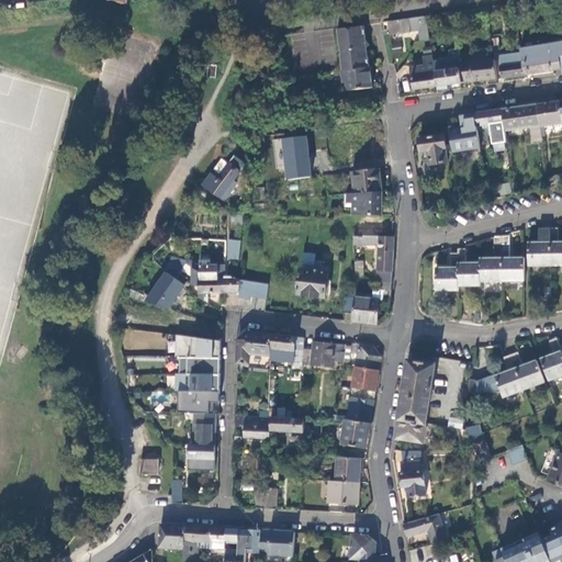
[(549,0),(543,0),(520,3),(521,11),(550,8),(549,0)]
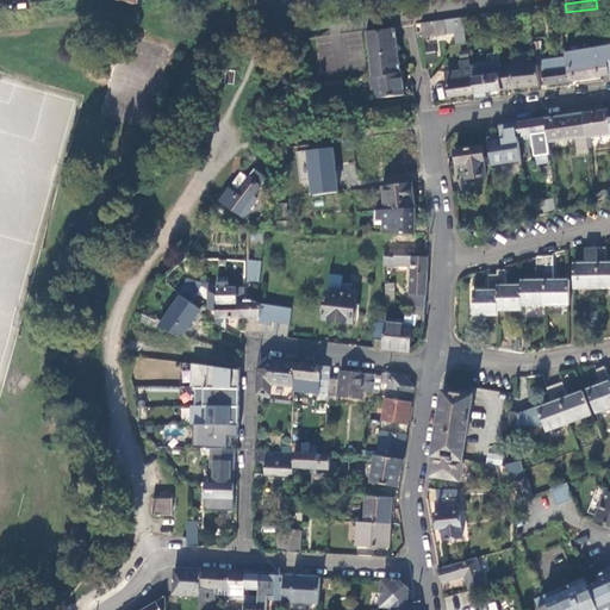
[(421,24),(422,33),(423,39),(447,37),(446,36),(455,35),(458,44),(467,43),(462,18),(421,24)]
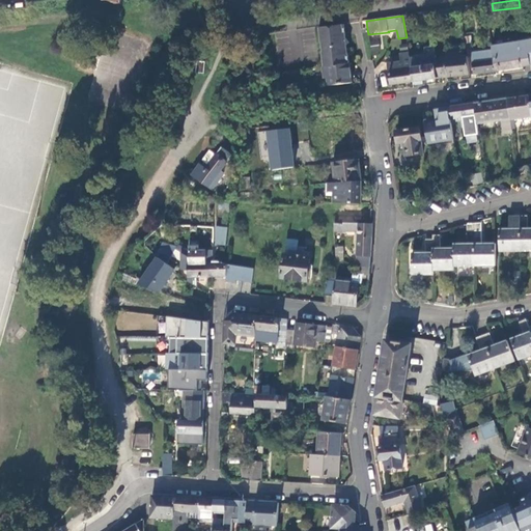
[(324,67),(351,64),(348,53),(343,47),(350,43),(345,36),(344,35),(340,38),(338,37),(337,27),(319,30),(324,67)]
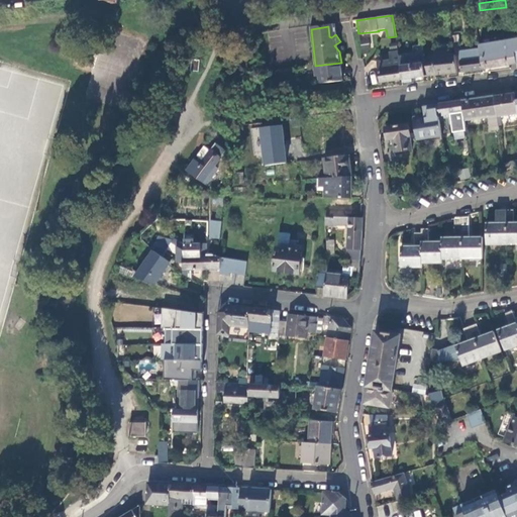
[(516,36),(504,38),(509,65),(516,63),(516,36)]
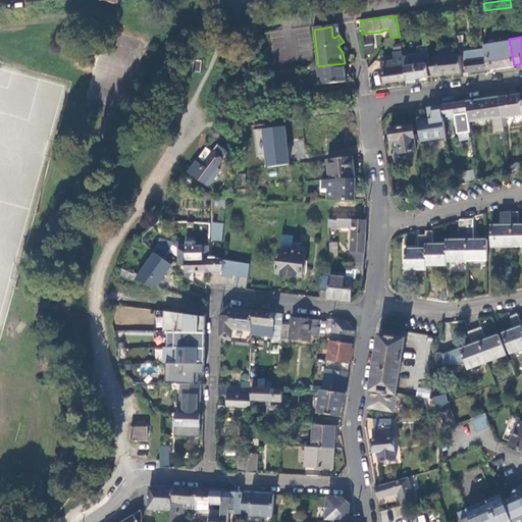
[(493,44),(483,46),(484,49),(487,69),(514,65),(509,38),(497,43),(497,41),(493,42),(493,44)]
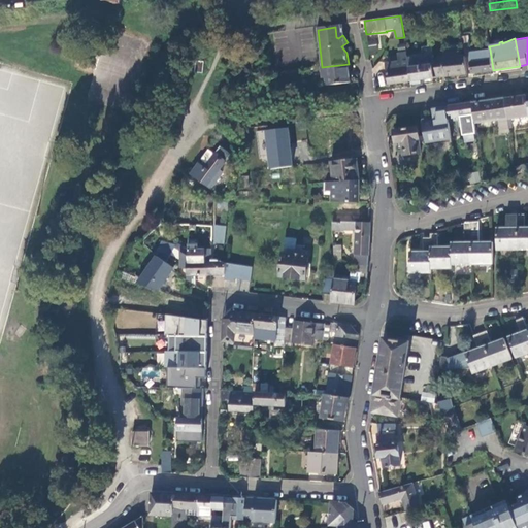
[(368,44),(369,53),(377,52),(377,43),(368,44)]
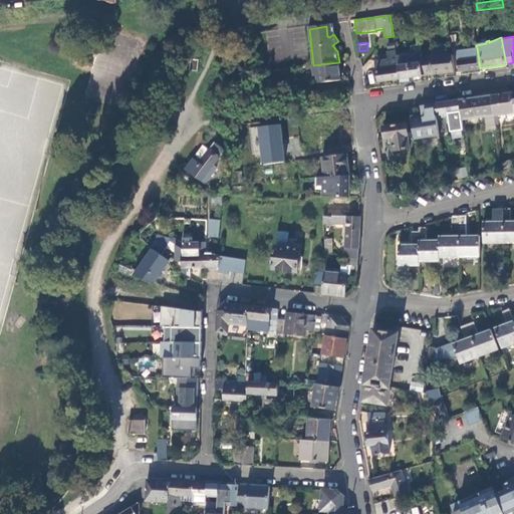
[(460,71),(480,68),(477,48),(463,50),(463,53),(457,54),(460,71)]
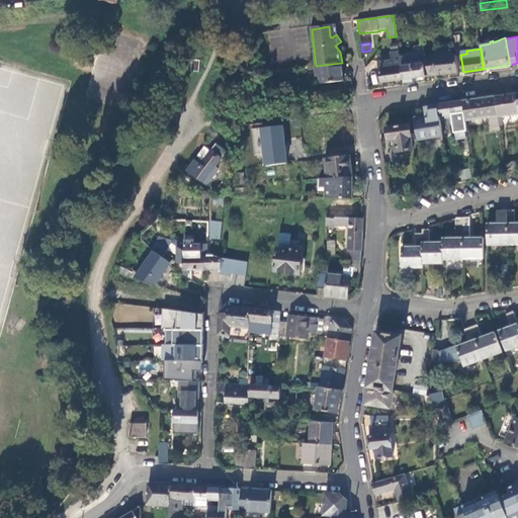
[(381,83),(404,79),(401,62),(399,52),(392,53),(393,61),(378,63),(381,83)]
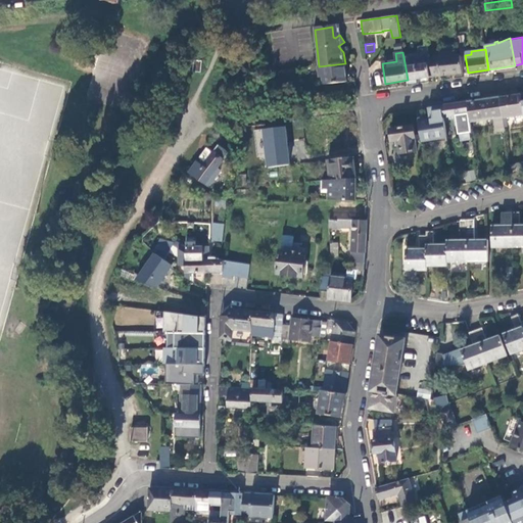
[(461,55),(430,59),(433,77),(463,73),(461,55)]
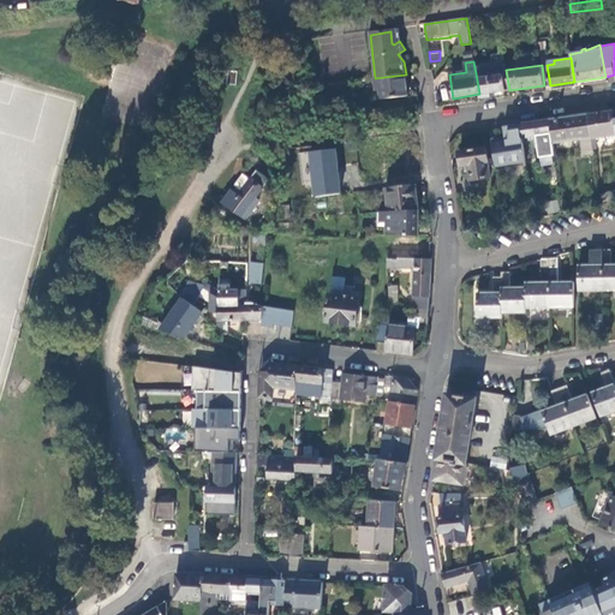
[(476,73),(479,94),(506,90),(503,76),(490,77),(489,71),(476,73)]
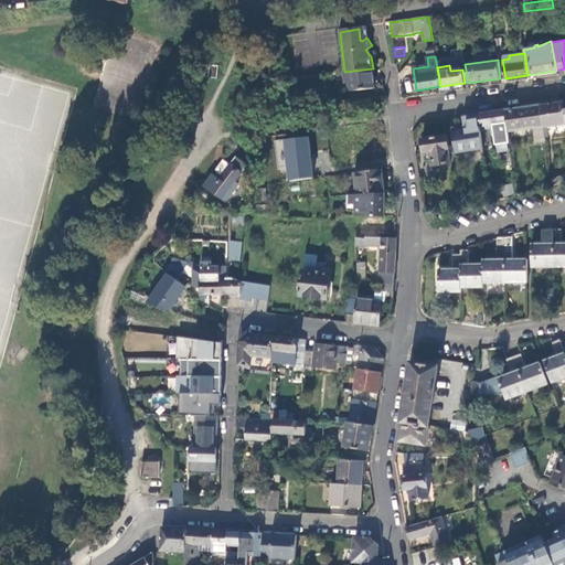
[(219,68),(200,67),(199,80),(217,81),(219,68)]
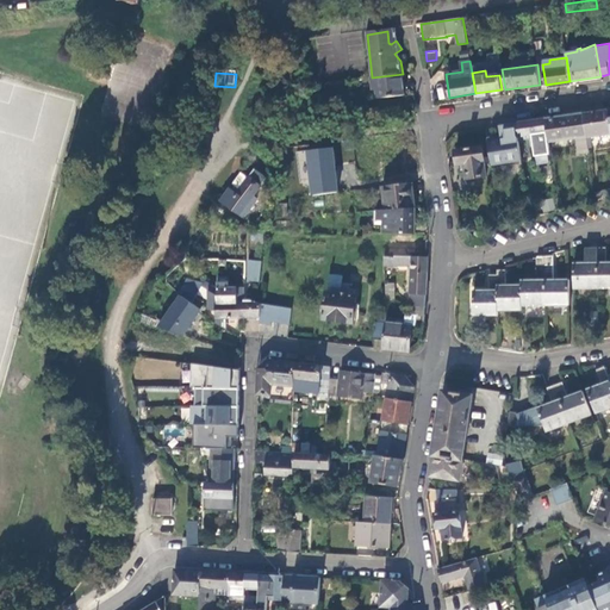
[(379,99),(405,97),(403,74),(372,78),(374,91),(378,91),(379,99)]
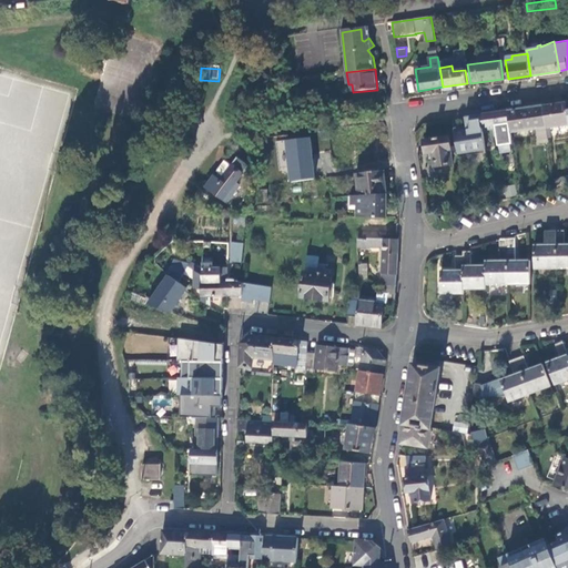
[(567,124),(567,113),(567,103),(553,105),(544,107),(547,128),(567,124)]
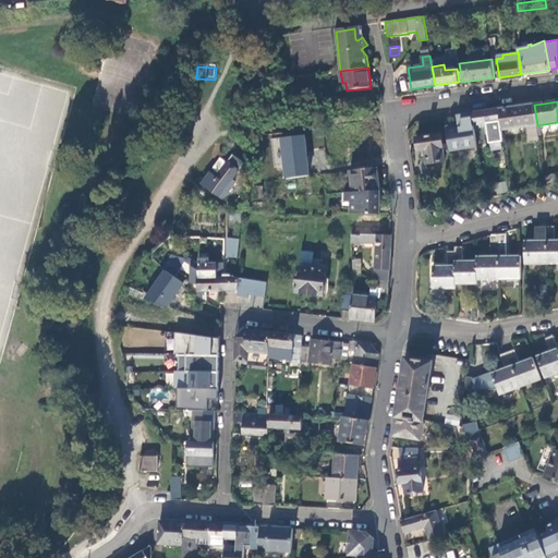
[(537,125),(534,105),(514,108),(499,110),(502,131),(528,128),(530,137),(538,136),(537,125)]
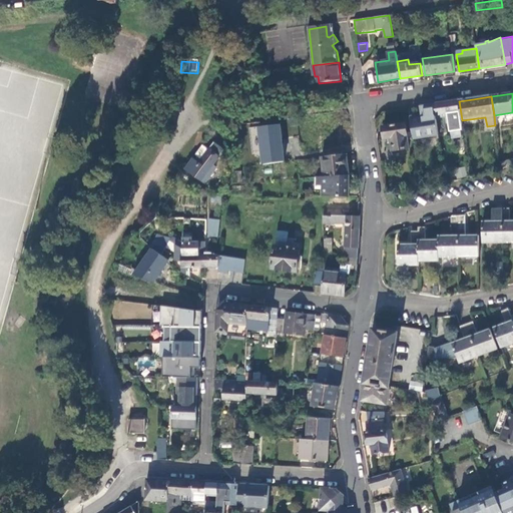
[(462,120),(459,101),(445,103),(434,104),(435,115),(436,119),(449,117),(451,132),(463,130),(462,120)]
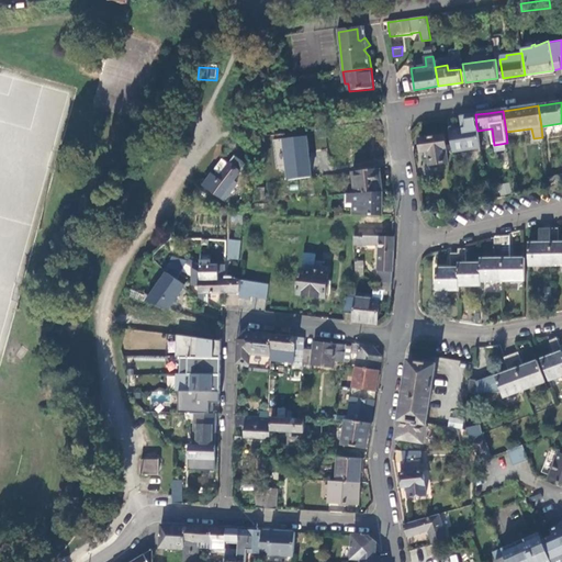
[(453,152),(480,148),(478,131),(476,126),(450,131),(453,152)]
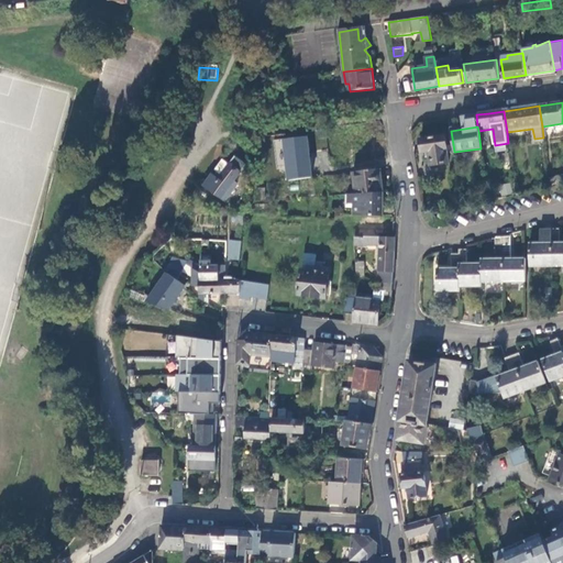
[(276,140),(283,181),(312,177),(306,135),(276,140)]
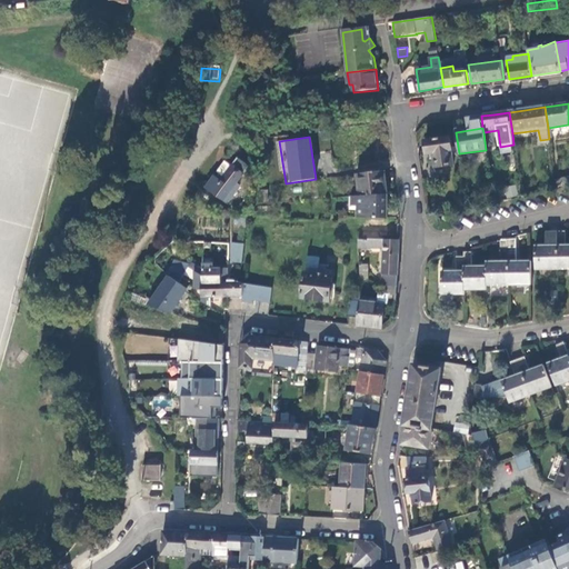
[(433,153),(436,167),(455,165),(450,137),(426,140),(428,155),(433,153)]
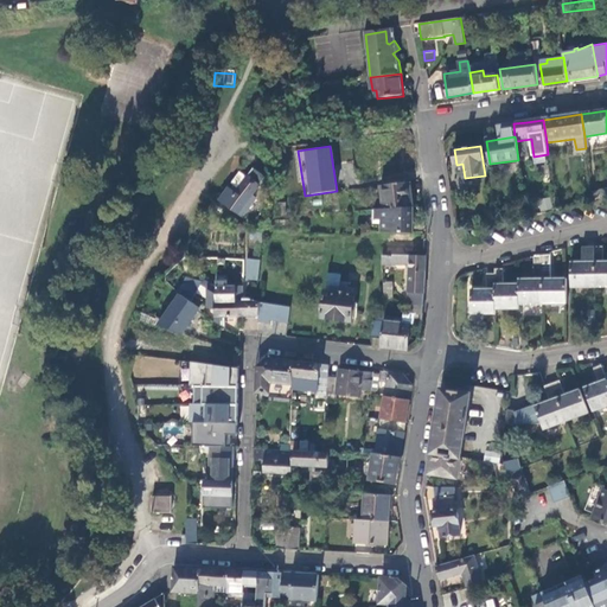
[(376,149),(379,177),(407,174),(407,170),(403,170),(400,147),(376,149)]
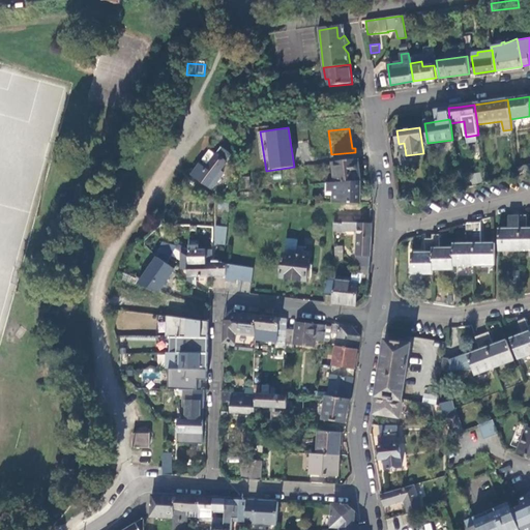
[(222,148),(216,155),(209,150),(202,160),(209,165),(206,169),(200,165),(193,175),(209,187),(214,180),(216,182),(225,173),(222,171),(232,156),(222,148)]
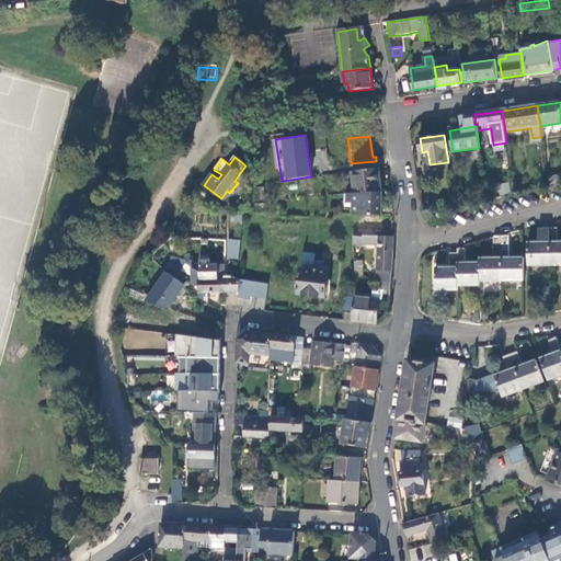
[(379,168),(352,172),(355,193),(381,192),(382,192),(379,168)]
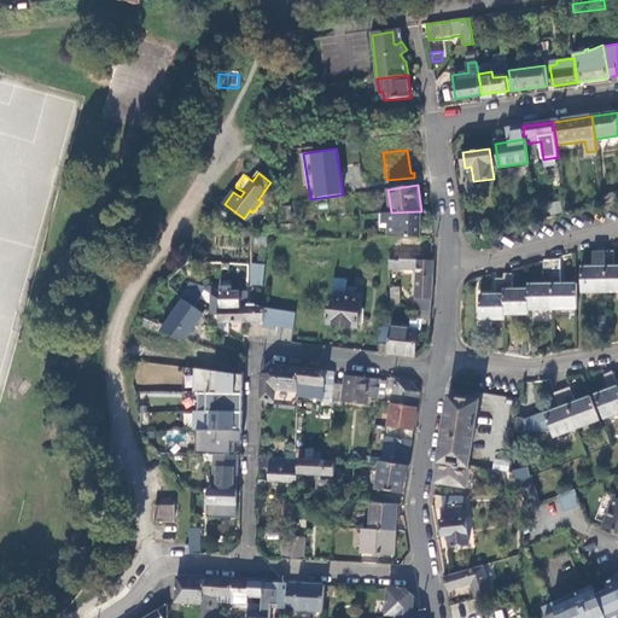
[(617,190),(604,194),(605,203),(617,199),(617,190)]
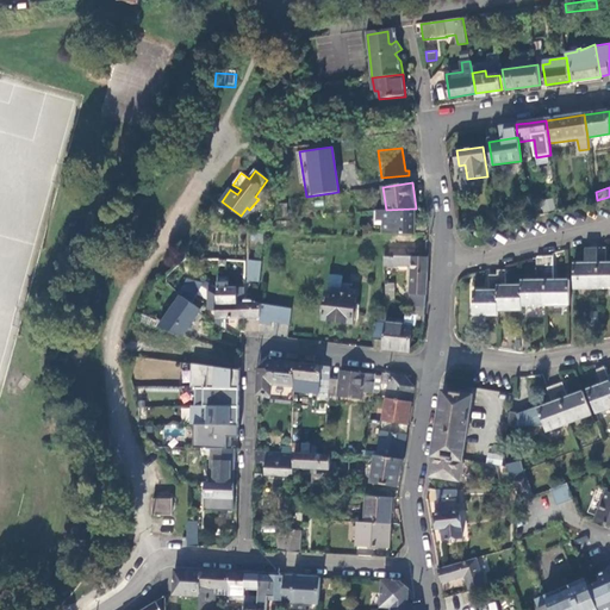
[(541,199),(541,211),(554,211),(553,199),(541,199)]
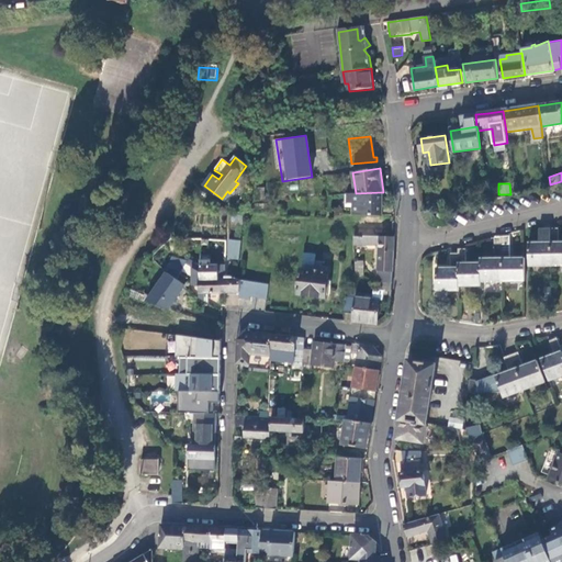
[(262,188),(262,201),(272,200),(272,188),(262,188)]
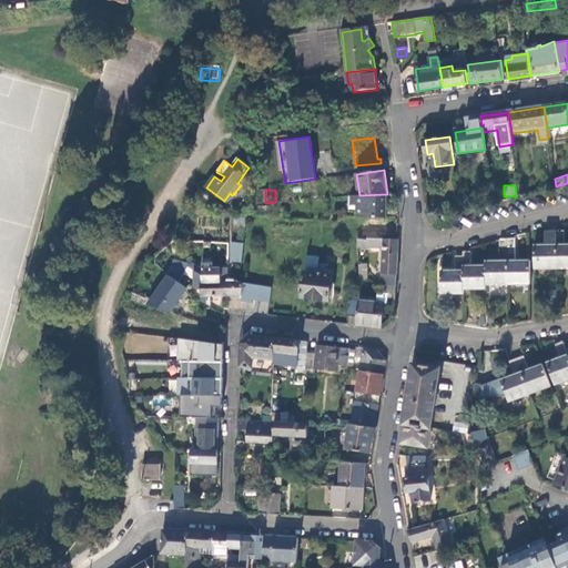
[(386,194),(359,195),(348,196),(348,205),(355,205),(355,217),(386,217),(386,194)]
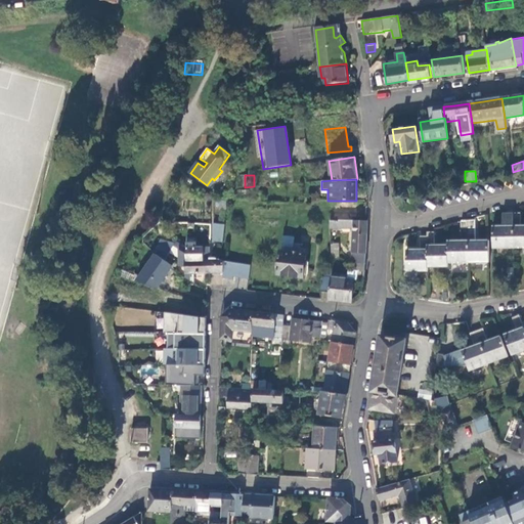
[(514,249),(513,214),(503,214),(503,227),(492,227),(492,249),(514,249)]
